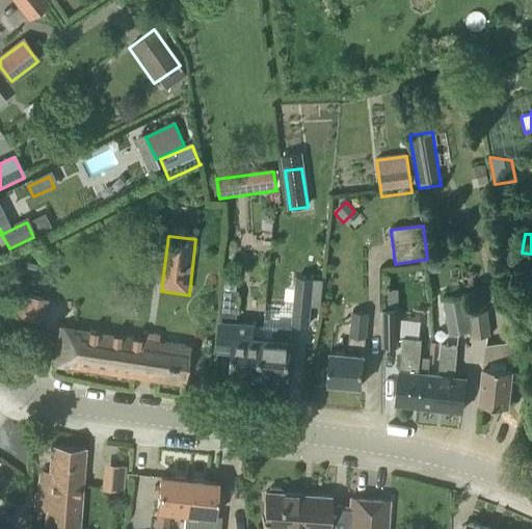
[(311,307),(319,308),(322,282),(297,279),(291,327),(309,329),(311,307)]
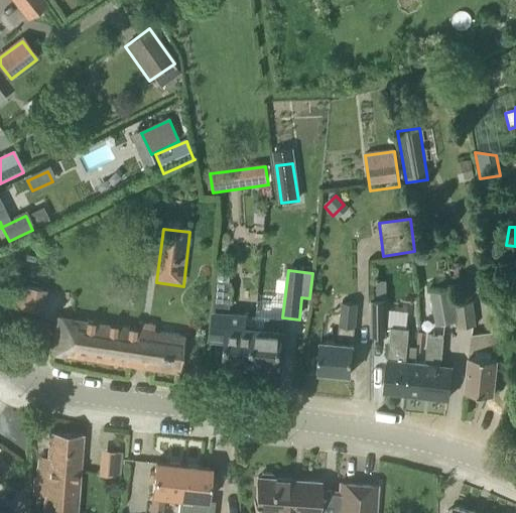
[(229,273),(217,272),(211,343),(226,344),(224,365),(251,368),(255,330),(245,329),(246,317),(229,315),(232,283),(229,283),(229,273)]
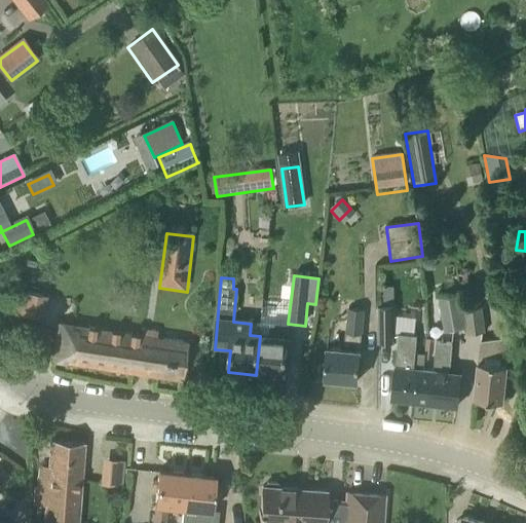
[(456,292),(439,295),(446,333),(464,330),(456,292)]
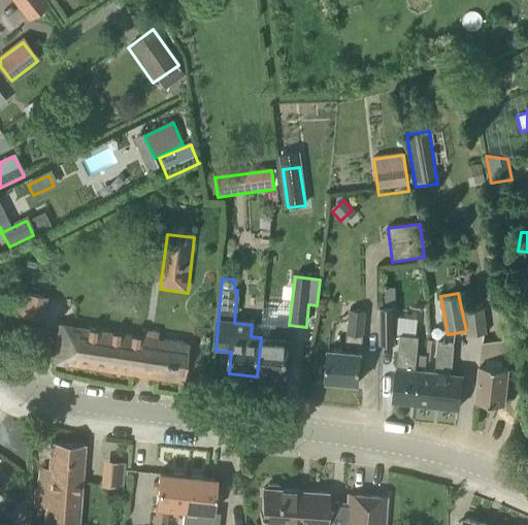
[(21,317),(48,321),(53,298),(25,294),(21,317)]
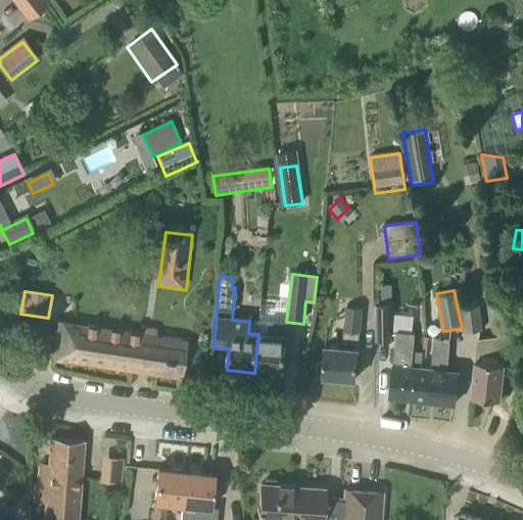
[(389,398),(412,402),(417,352),(413,351),(415,335),(391,332),(391,306),(376,306),(376,342),(395,342),(389,398)]
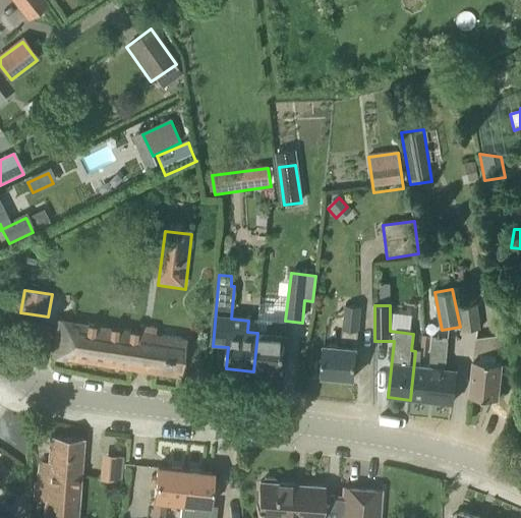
[(324,346),(321,378),(353,381),(356,349),(357,333),(358,333),(360,308),(345,307),(342,348),(324,346)]
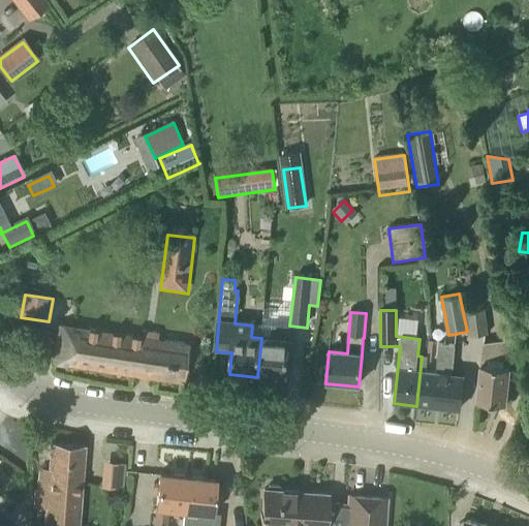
[(486,312),(467,314),(470,337),(488,335),(486,312)]
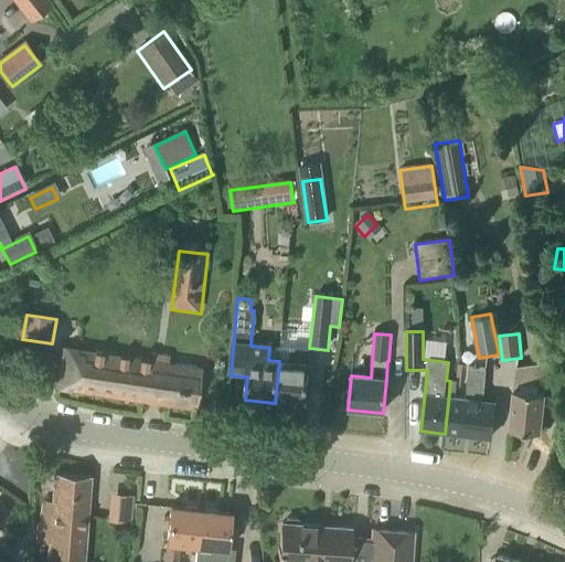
[(196,412),(202,371),(62,349),(55,390),(196,412)]
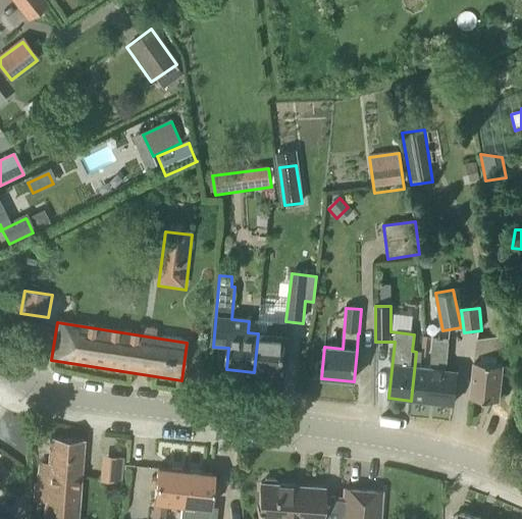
[(258,333),(254,372),(282,374),(285,336),(286,323),(268,322),(266,334),(258,333)]
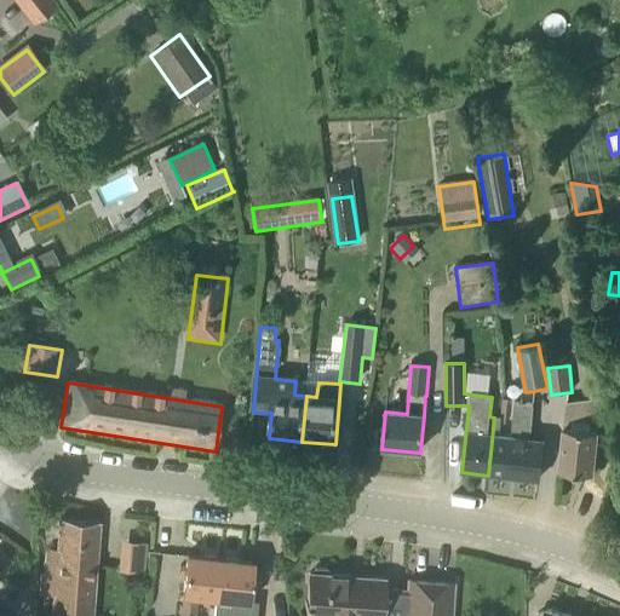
[(600,398),(567,404),(560,471),(598,475),(601,459),(593,458),(600,401),(600,398)]
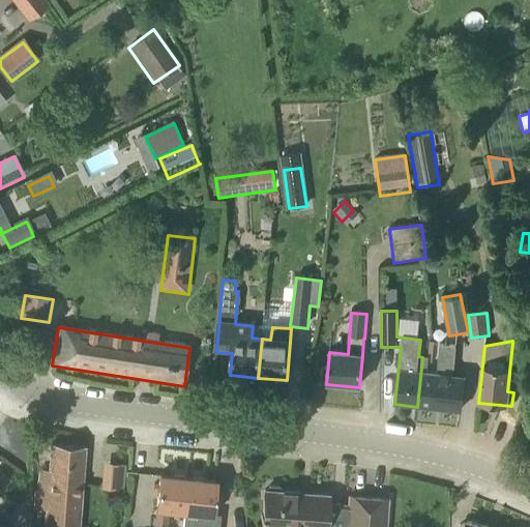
[(422,357),(417,407),(461,412),(464,378),(453,377),(455,348),(439,346),(436,375),(427,374),(429,357),(422,357)]
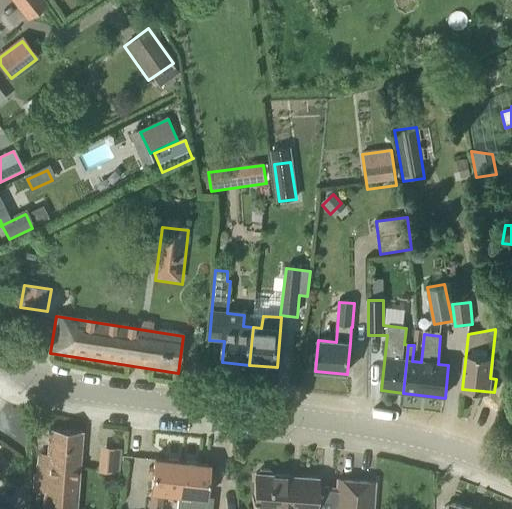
[(33,494),(45,494),(43,508),(75,508),(81,433),(49,430),(48,456),(38,455),(36,476),(34,476),(33,494)]
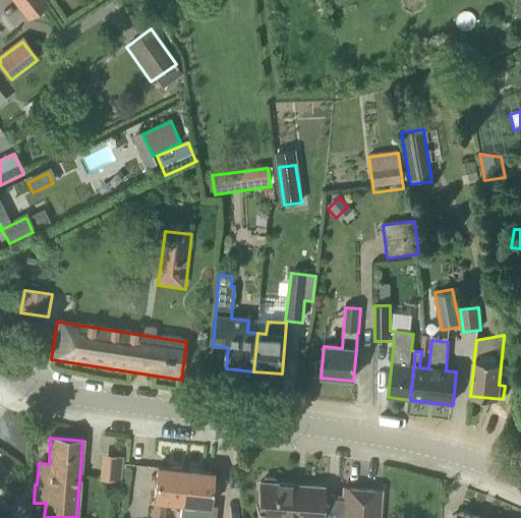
[(165,504),(181,505),(185,471),(157,468),(152,517),(163,517),(165,504)]
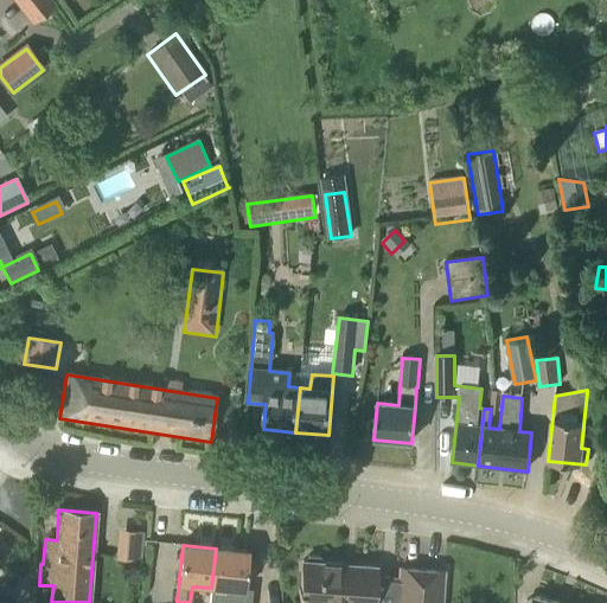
[(216,549),(211,588),(209,602),(251,602),(253,591),(244,590),(249,552),(216,549)]
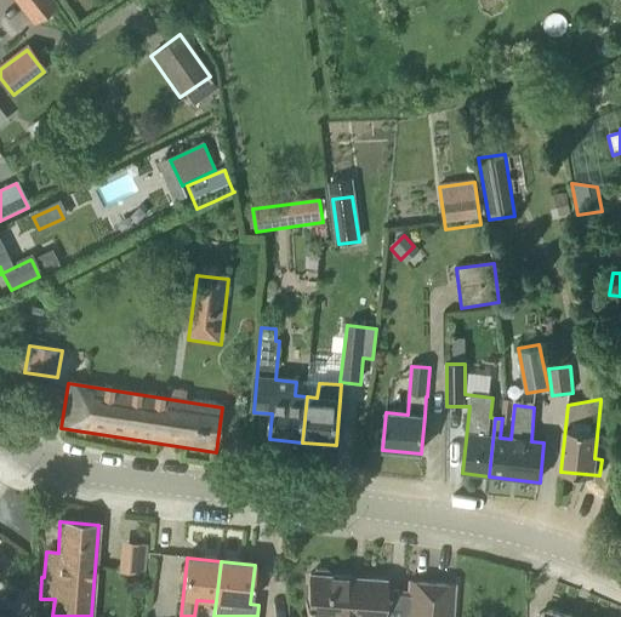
[(382,616),(385,582),(329,578),(326,572),(315,571),(312,577),(309,577),(307,616),(382,616)]
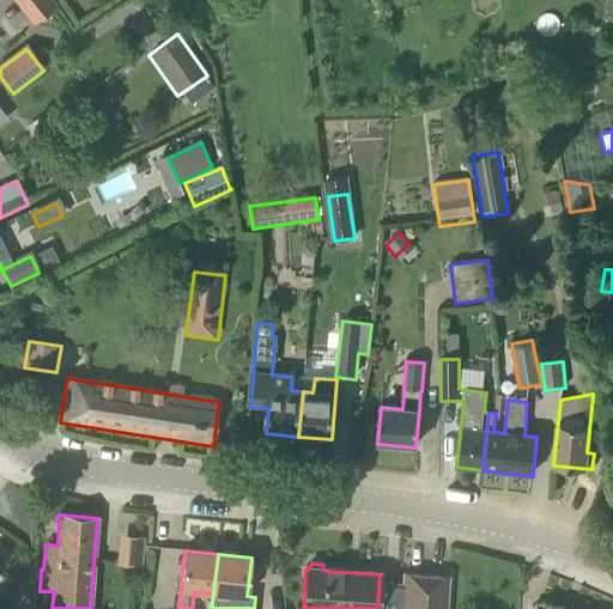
[(445,608),(448,579),(402,577),(400,608),(445,608)]
